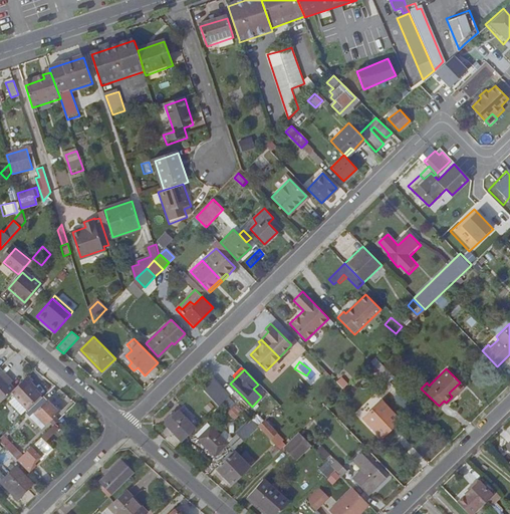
[(7,376),(1,371),(0,372),(0,405),(2,407),(16,393),(4,379),(7,376)]
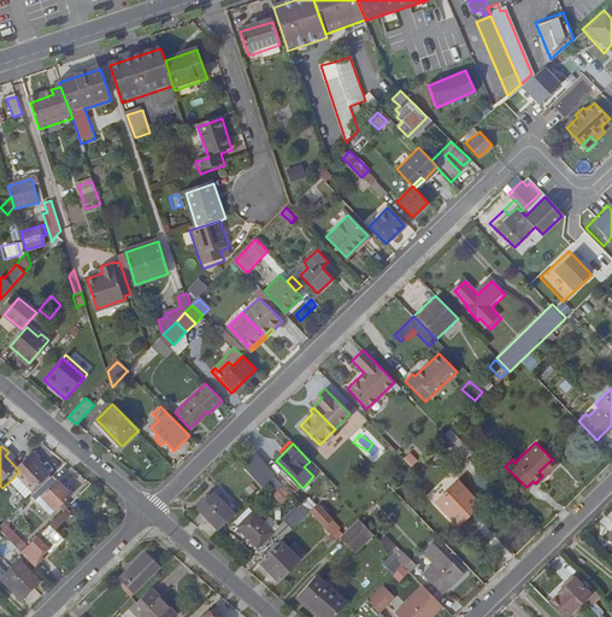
[(406,466),(413,462),(407,452),(399,458),(406,466)]
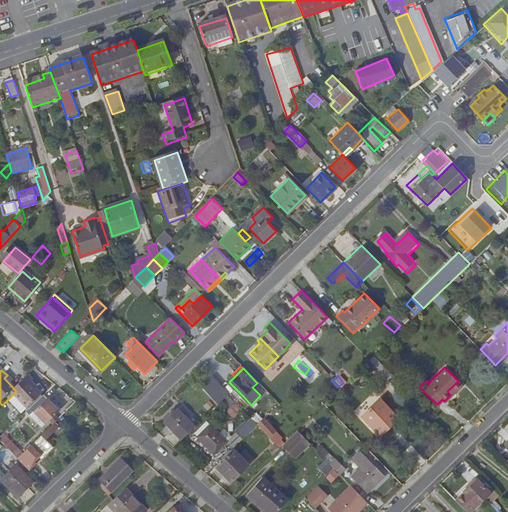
[(208,377),(198,386),(221,412),(232,402),(208,377)]
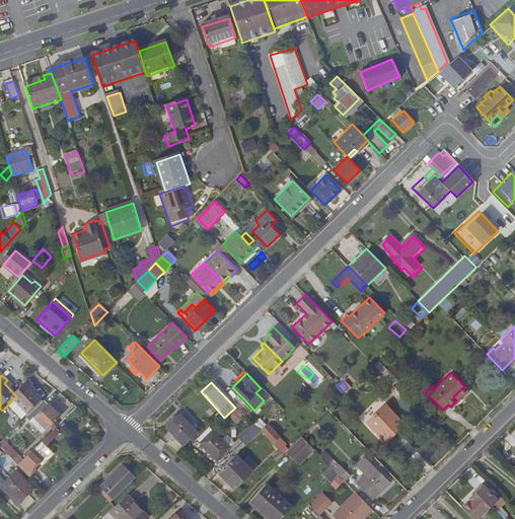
[(28,416),(42,403),(35,395),(28,401),(25,397),(32,391),(35,388),(30,383),(20,393),(22,395),(16,402),(27,415),(28,416)]
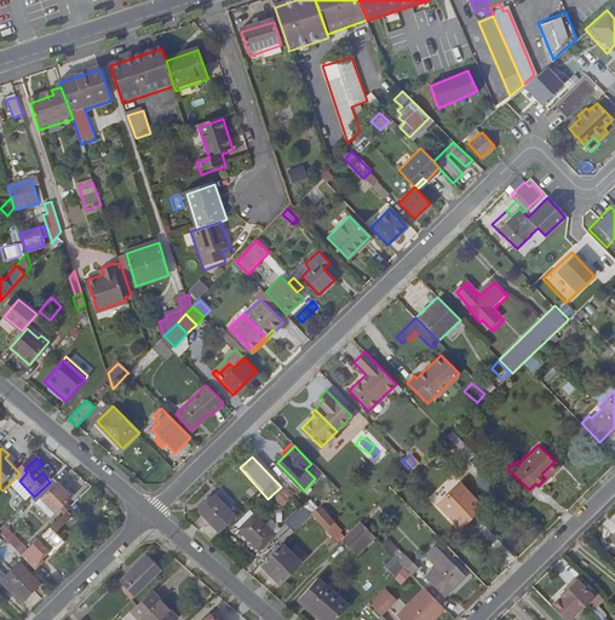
[(555,461),(541,474),(545,478),(558,465),(555,461)]
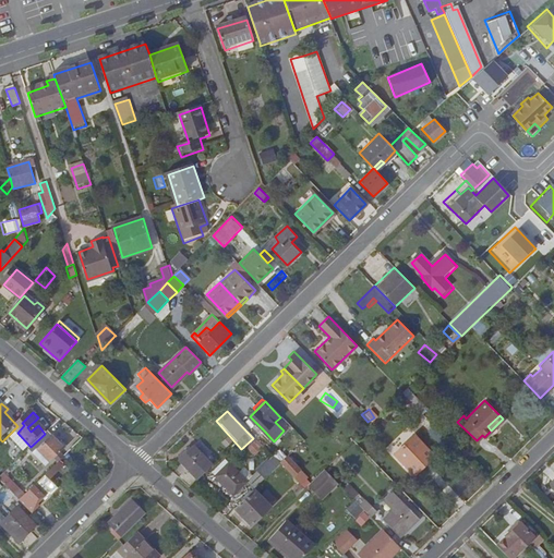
[(31,432),(38,425),(35,421),(27,427),(31,432)]
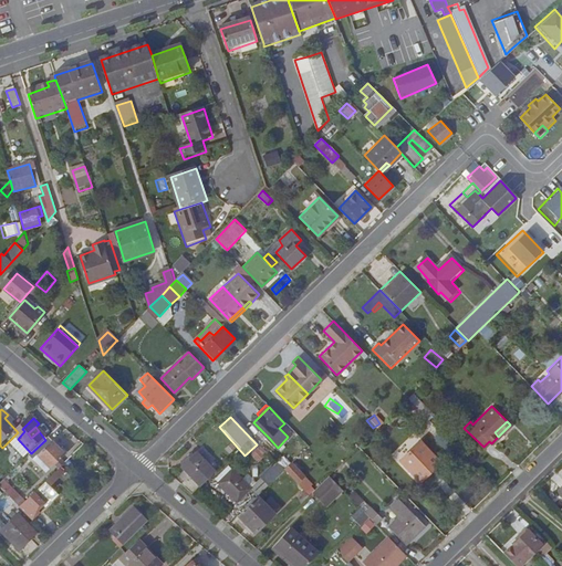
[(11,444),(24,458),(30,452),(18,439),(11,444)]
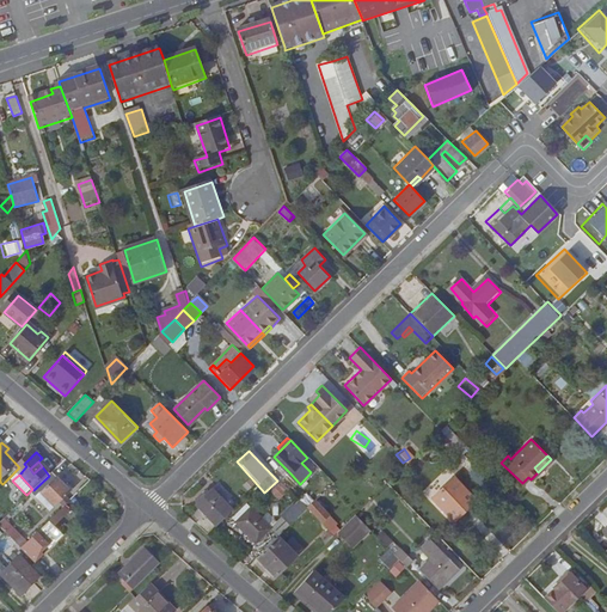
[(68,485),(65,489),(53,476),(37,491),(55,510),(74,493),(68,485)]
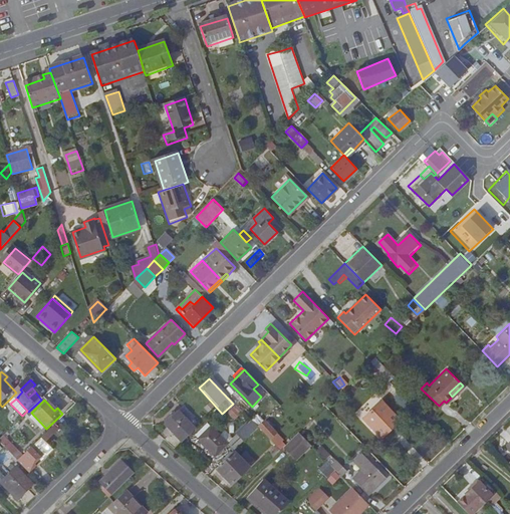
[(381,402),(363,418),(367,422),(385,406),(381,402)]
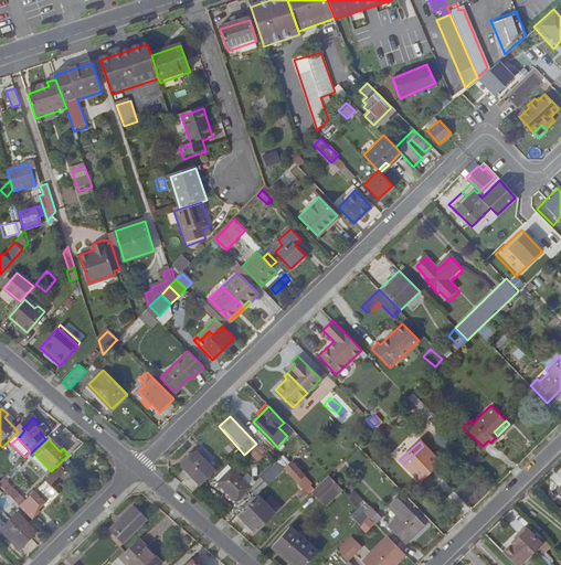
[(419,480),(438,461),(423,446),(404,464),(419,480)]
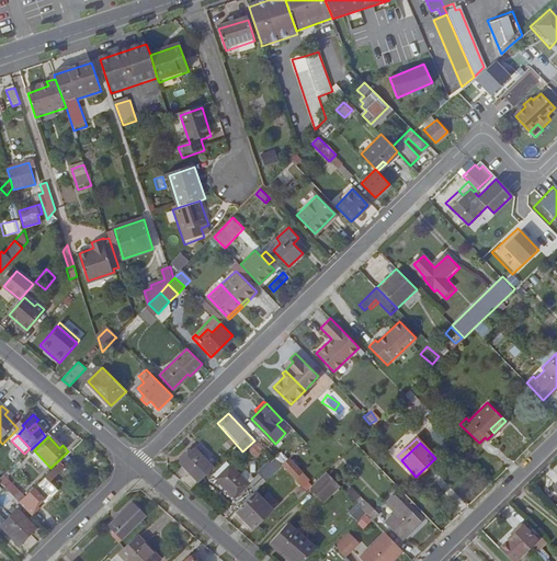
[(193,445),(179,459),(199,480),(213,466),(193,445)]
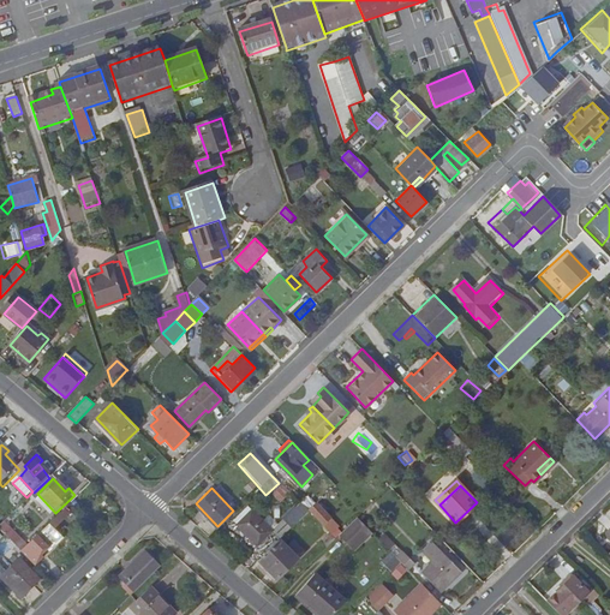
[(291,526),(308,508),(300,501),(283,518),(291,526)]
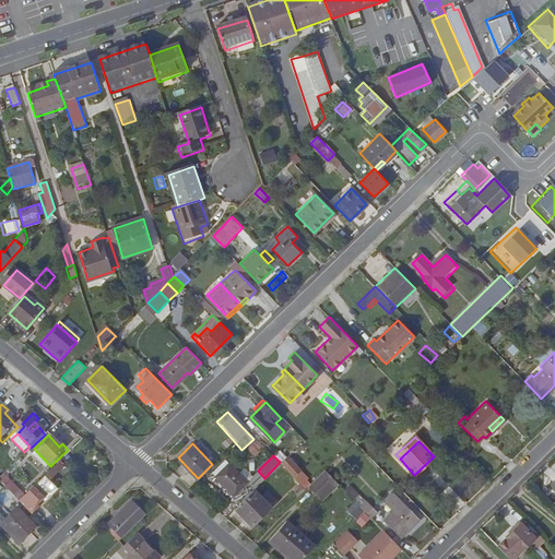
[(300,467),(287,455),(280,462),(293,475),(300,467)]
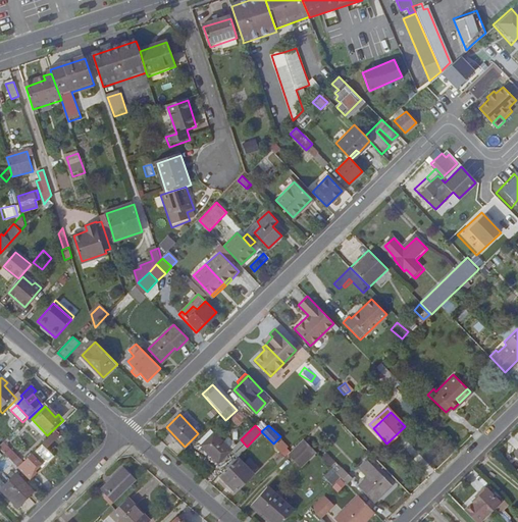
[(229,449),(213,431),(200,442),(216,461),(229,449)]
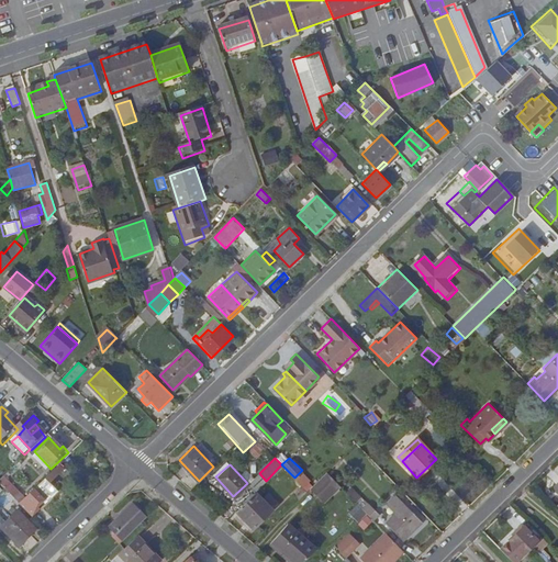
[(40,515),(36,512),(43,505),(45,507),(57,496),(48,486),(62,473),(58,471),(25,502),(20,507),(33,520),(40,515)]
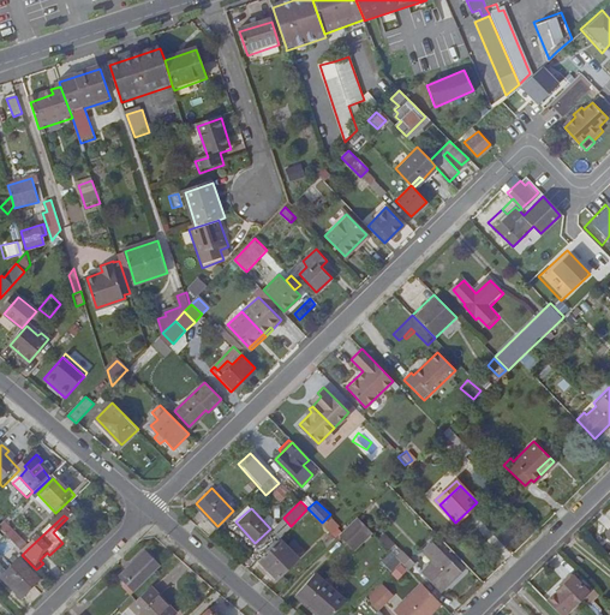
[(372,531),(357,517),(339,533),(353,549),(372,531)]
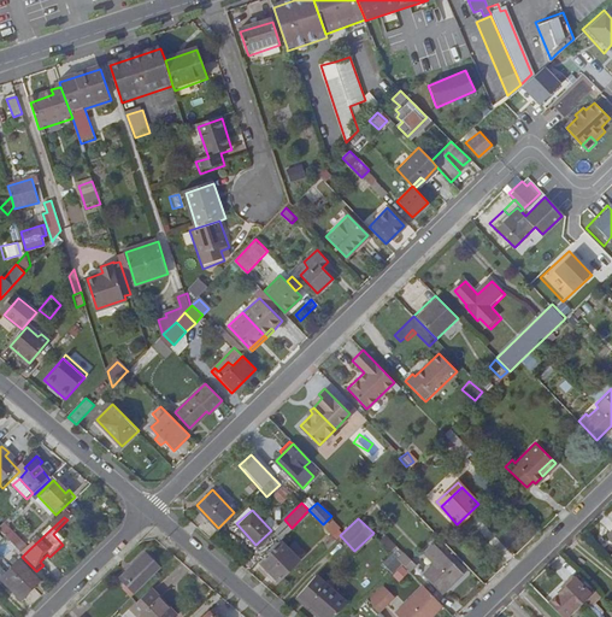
[(22,557),(28,551),(5,527),(0,533),(22,557)]
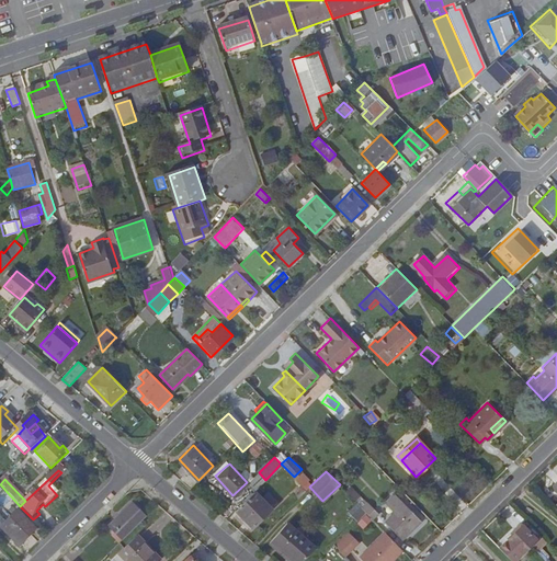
[(260,496),(253,490),(234,510),(251,526),(270,508),(260,496)]
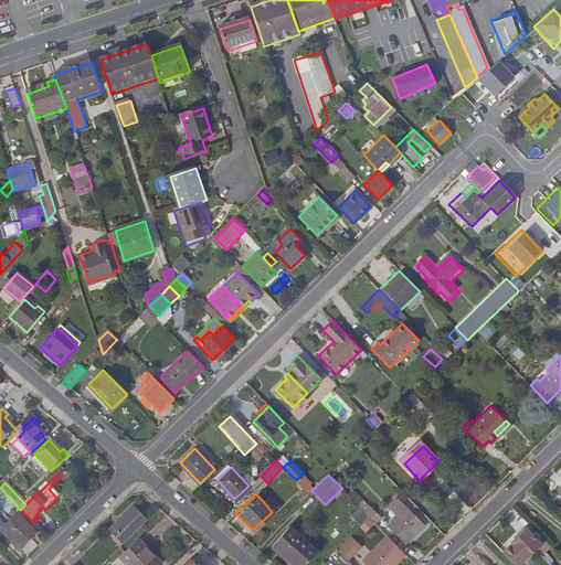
[(278,505),(267,494),(262,500),(272,512),(278,505)]
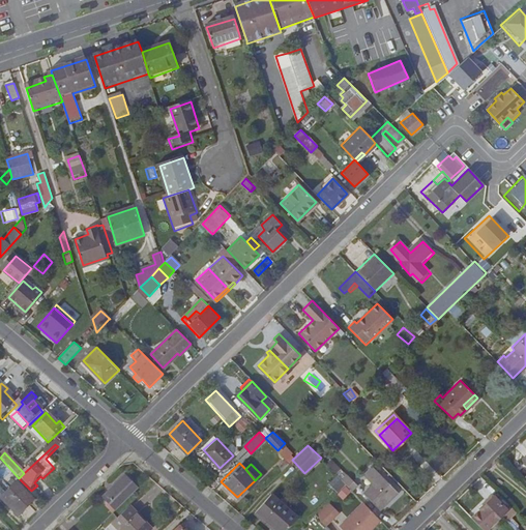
[(357,486),(340,468),(334,472),(347,486),(352,491),(357,486)]
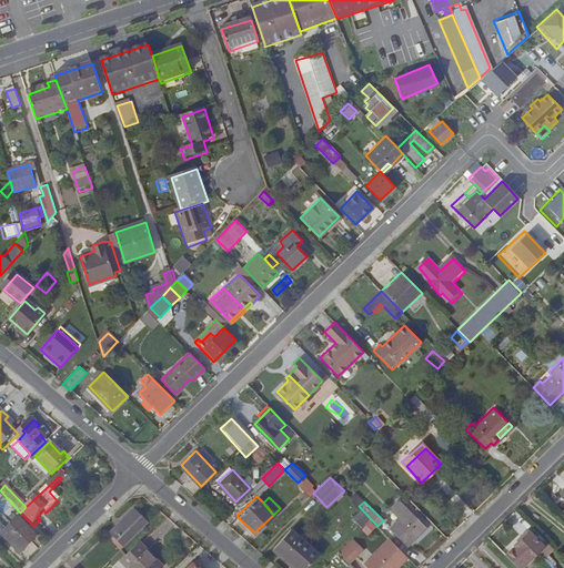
[(409,509),(389,527),(405,545),(425,527),(409,509)]
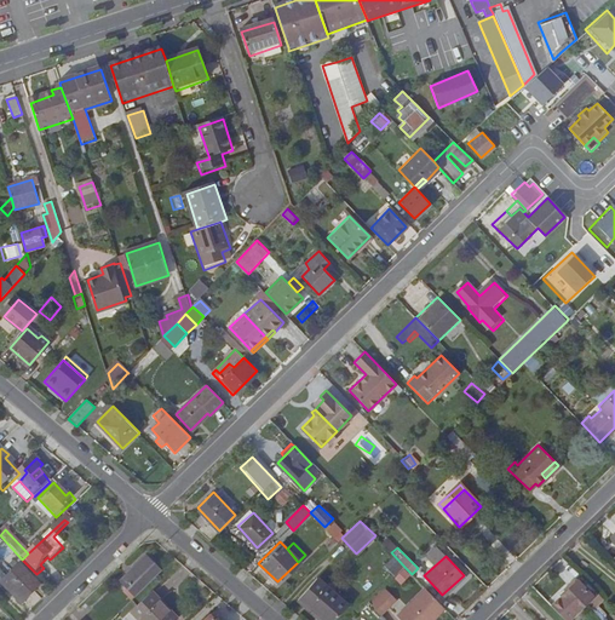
[(395,574),(401,568),(394,560),(388,566),(395,574)]
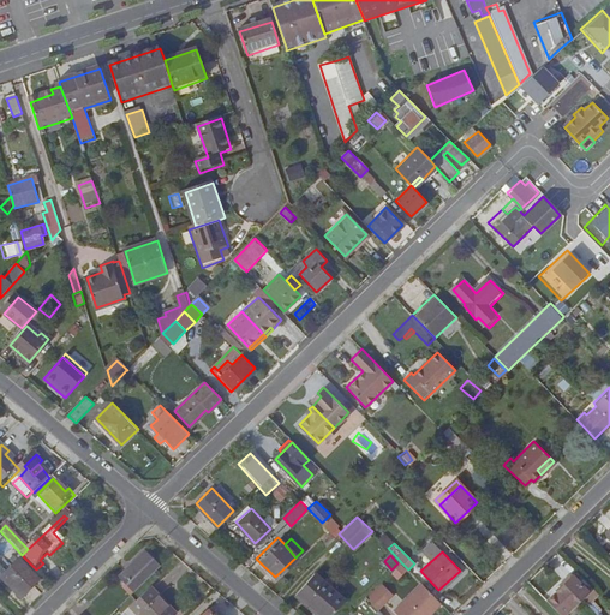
[(119,581),(133,597),(159,572),(144,557),(119,581)]
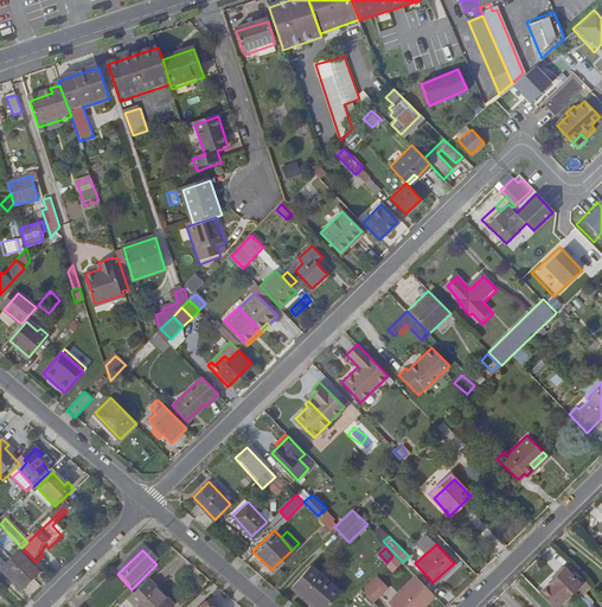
[(38,576),(20,557),(5,572),(23,589),(38,576)]
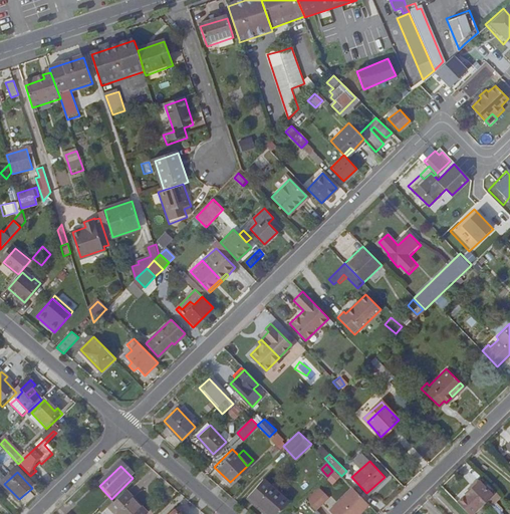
[(269,513),(276,513),(288,500),(264,478),(248,495),(269,513)]
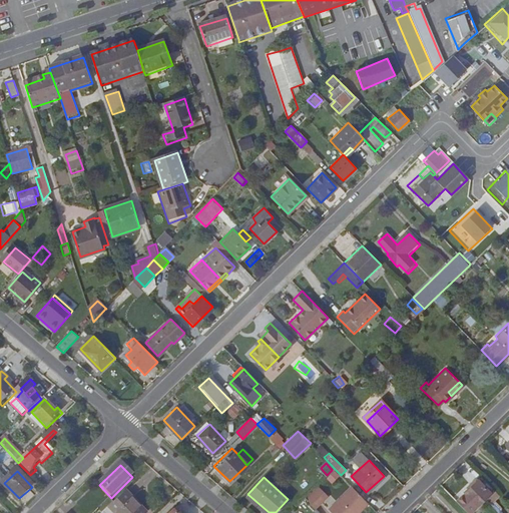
[(489,492),(477,480),(456,500),(468,512),(489,492)]
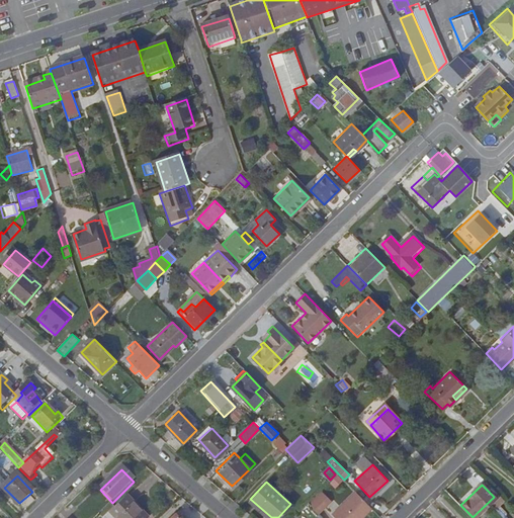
[(336,497),(326,487),(314,499),(323,509),(336,497)]
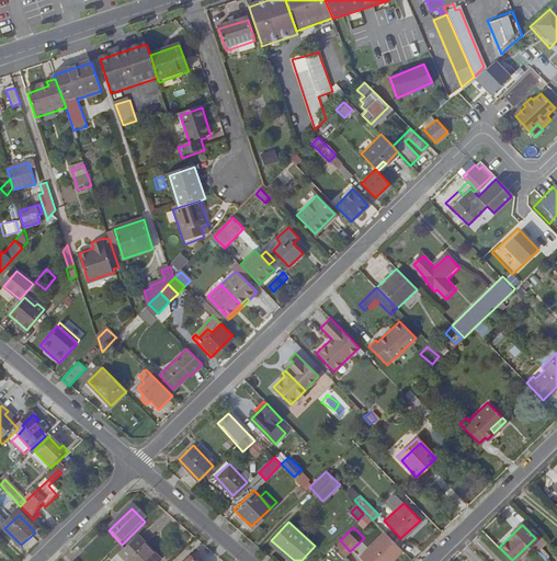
[(1,531),(18,549),(21,545),(4,528),(1,531)]
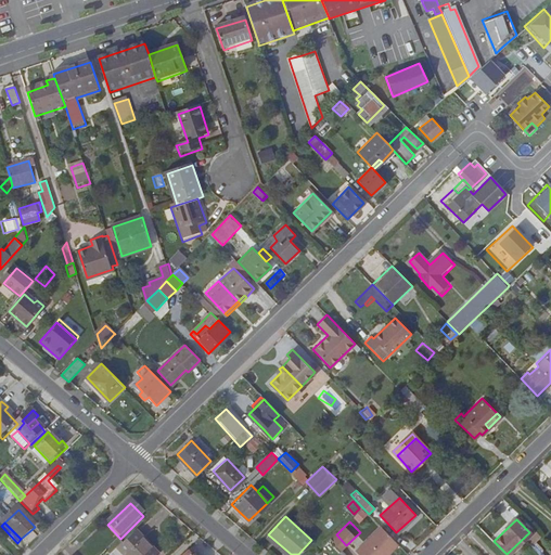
[(385,554),(398,543),(382,527),(356,551),(360,554),(385,554)]
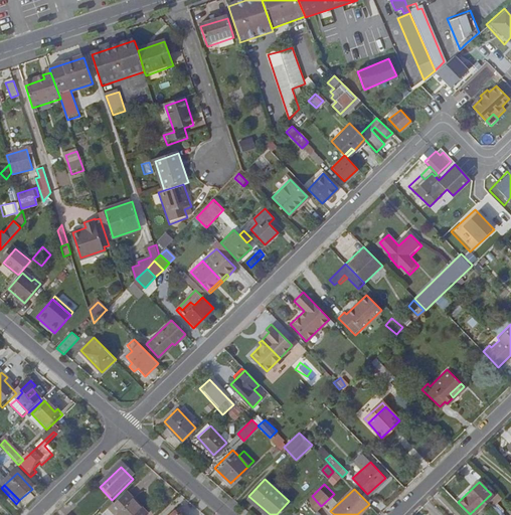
[(112,514),(145,514),(126,495),(109,511),(112,514)]
